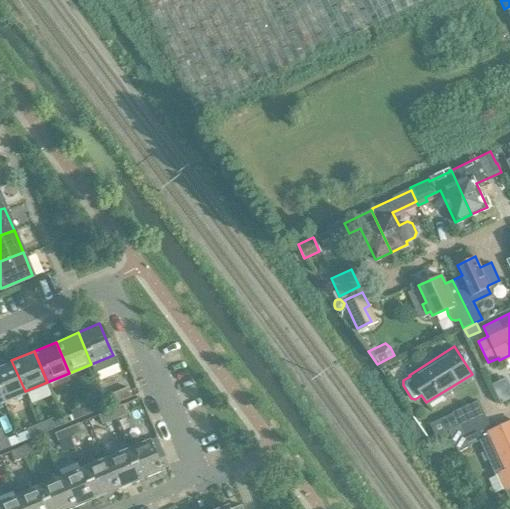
[(11,360),(0,364),(0,393),(3,401),(25,391),(11,360)]
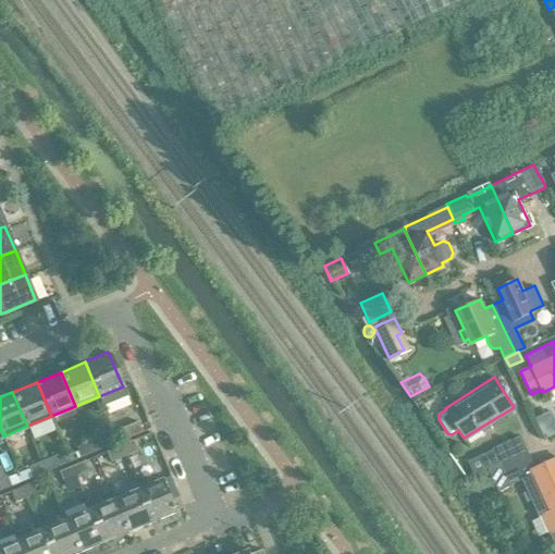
[(138,430),(134,420),(112,429),(116,439),(138,430)]
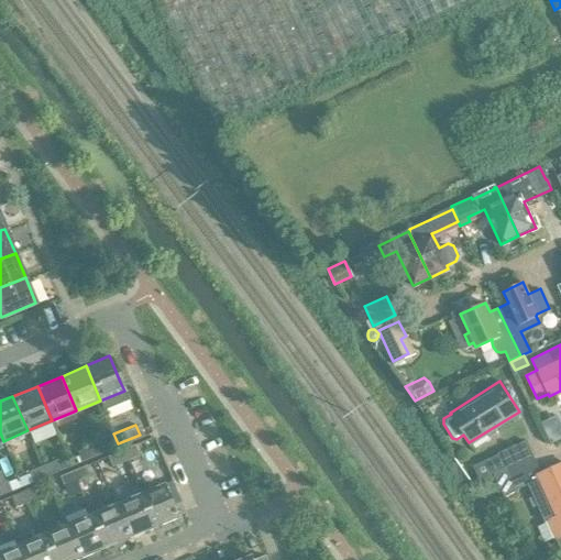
[(106,449),(101,439),(89,443),(94,454),(106,449)]
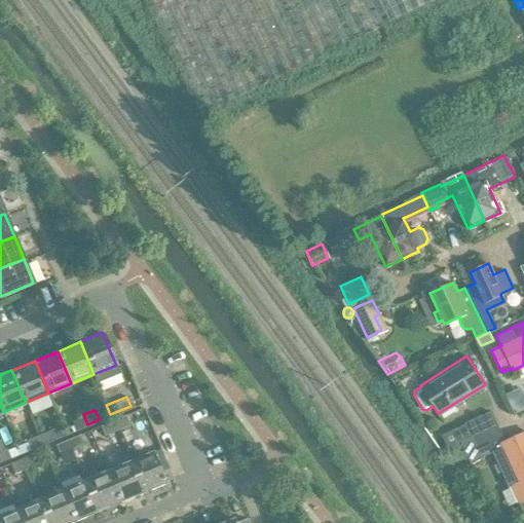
[(490,410),(463,422),(470,436),(495,423),(490,410)]
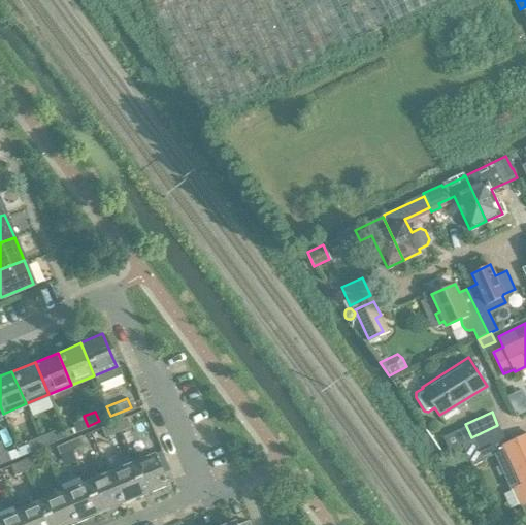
[(70,421),(74,431),(88,426),(84,416),(70,421)]
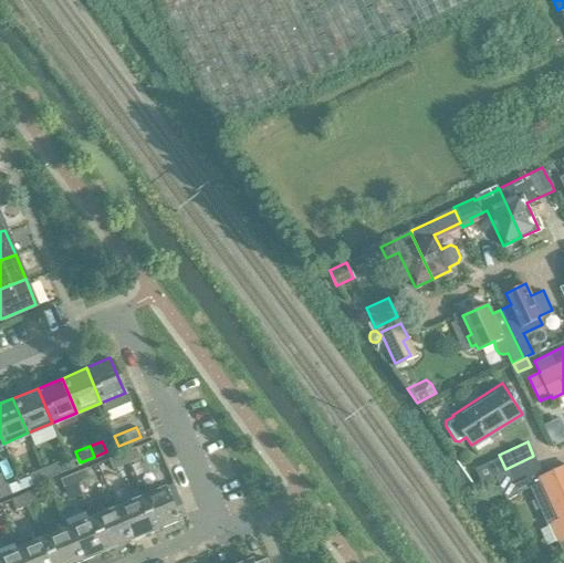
[(131,447),(121,451),(125,461),(135,458),(131,447)]
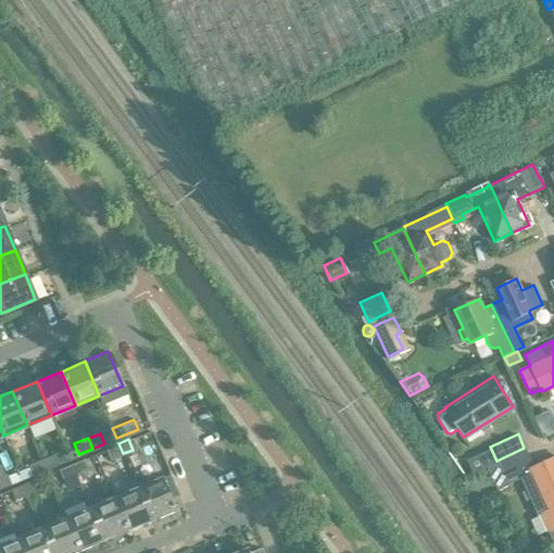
[(106,461),(118,455),(123,453),(118,443),(102,450),(106,461)]
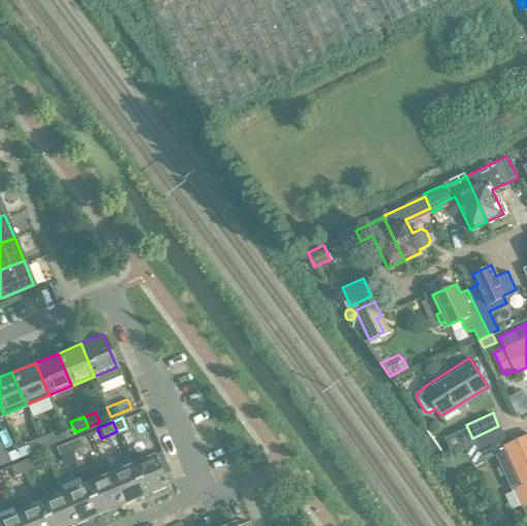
[(469,439),(462,442),(472,466),(483,461),(483,459),(494,454),(510,490),(514,489),(525,515),(526,513),(526,434),(507,443),(504,439),(499,427),(498,426),(472,438),(469,439)]
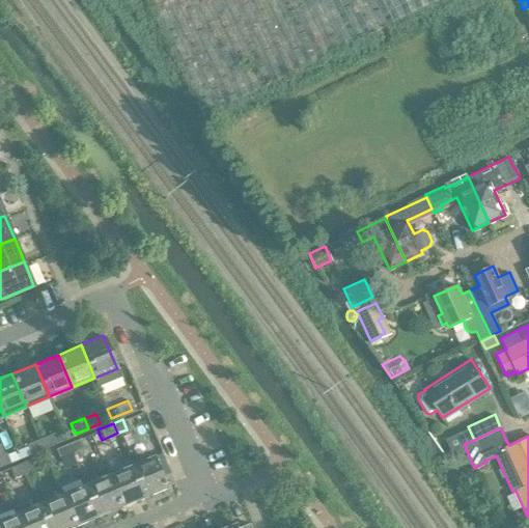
[(54,443),(50,433),(38,438),(43,447),(54,443)]
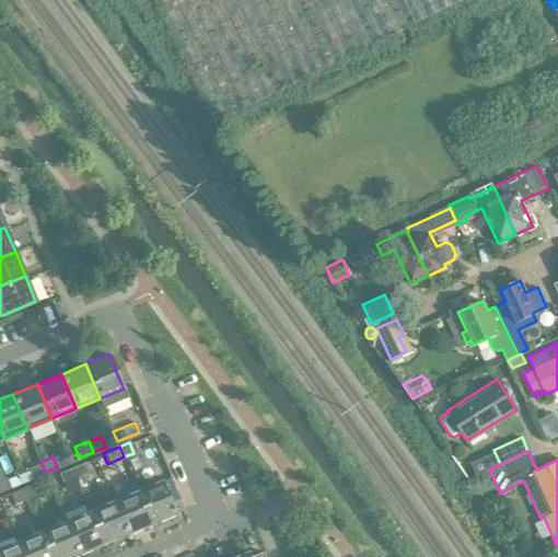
[(26,467),(31,478),(45,472),(41,462),(26,467)]
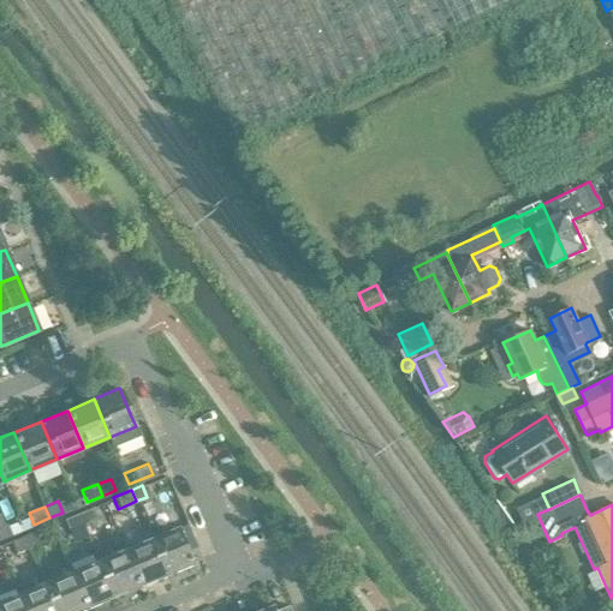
[(96,517),(91,507),(78,511),(83,523),(96,517)]
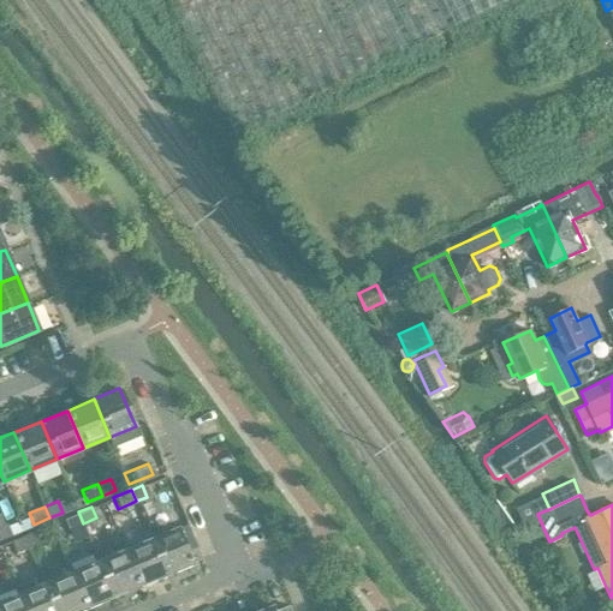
[(63,519),(67,529),(83,523),(78,511),(63,519)]
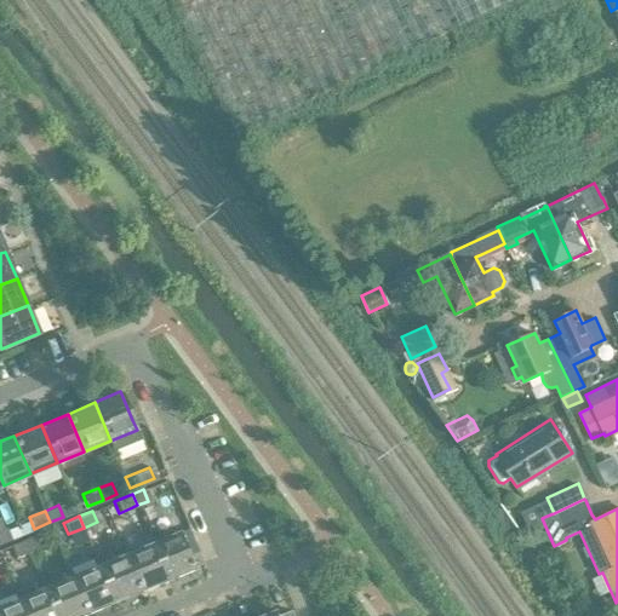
[(0,542),(10,539),(5,527),(0,528),(0,542)]
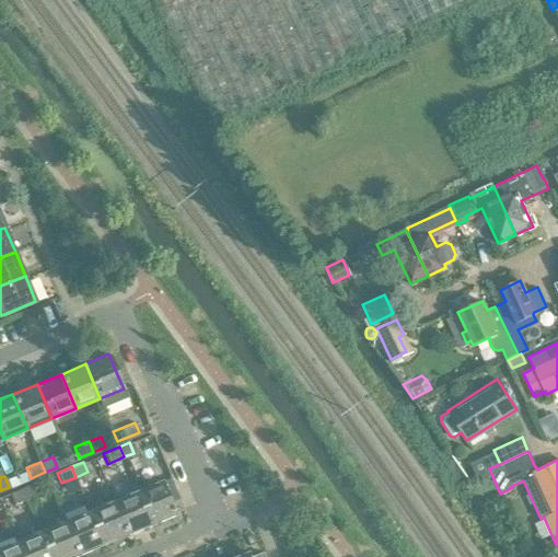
[(175,514),(161,479),(137,489),(151,524),(175,514)]
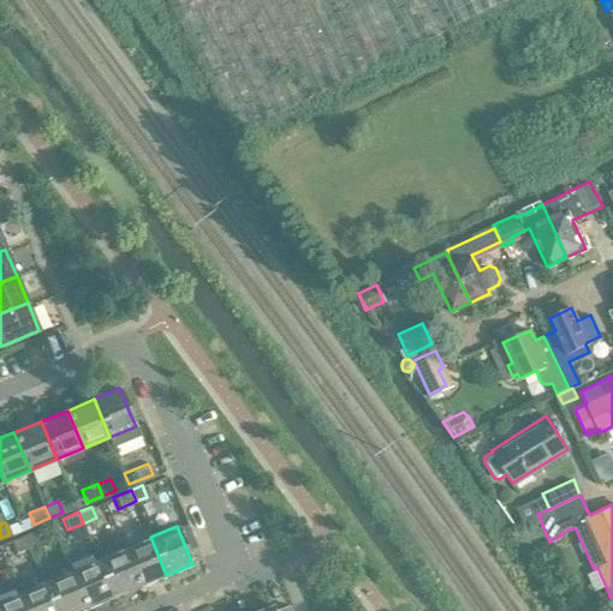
[(43,539),(39,528),(25,533),(30,545),(43,539)]
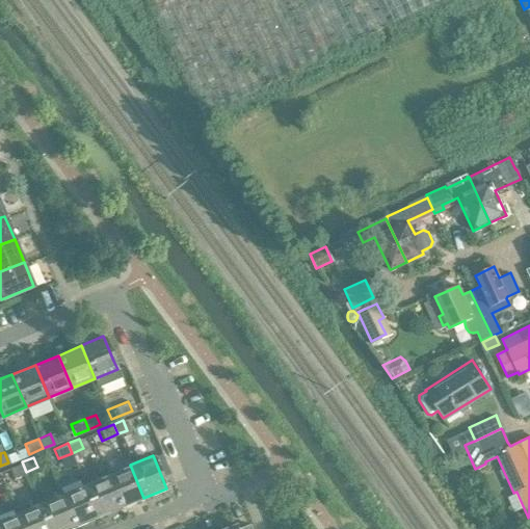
[(8,468),(12,477),(26,472),(22,461),(8,468)]
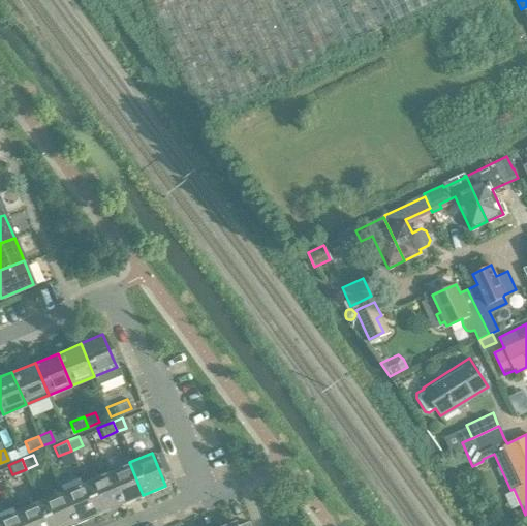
[(143,495),(129,462),(106,471),(120,504),(143,495)]
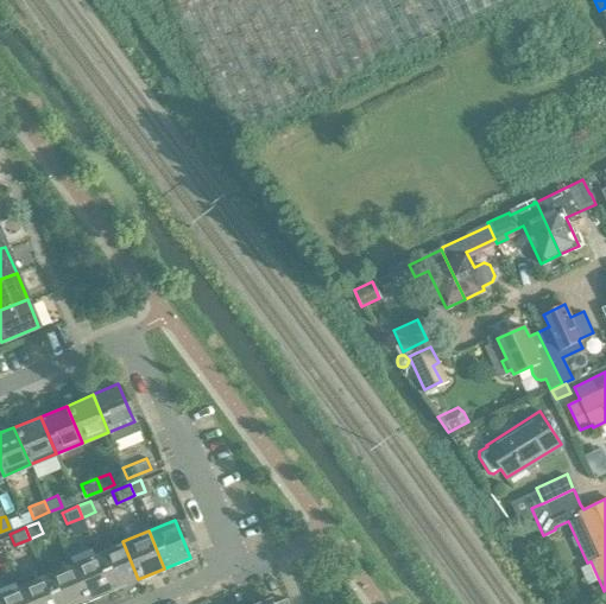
[(112,590),(138,579),(122,541),(96,553),(112,590)]
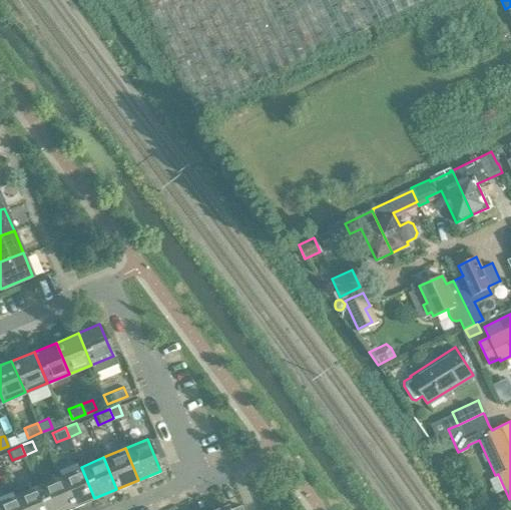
[(73,507),(94,498),(81,467),(59,476),(73,507)]
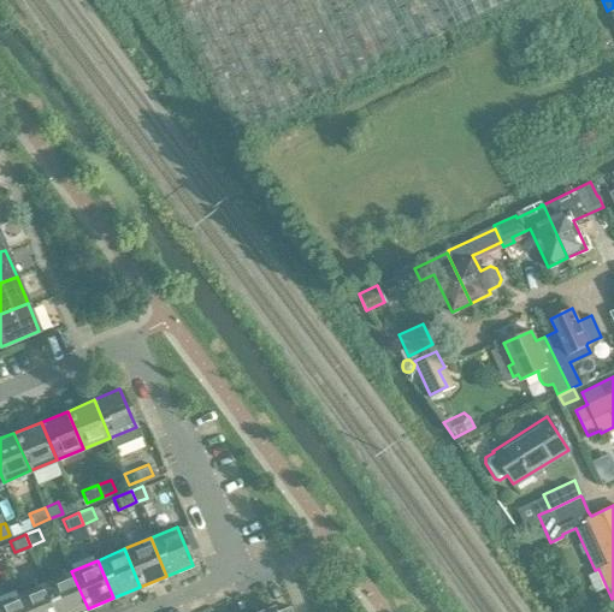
[(57,611),(78,611),(88,608),(71,571),(45,582),(57,611)]
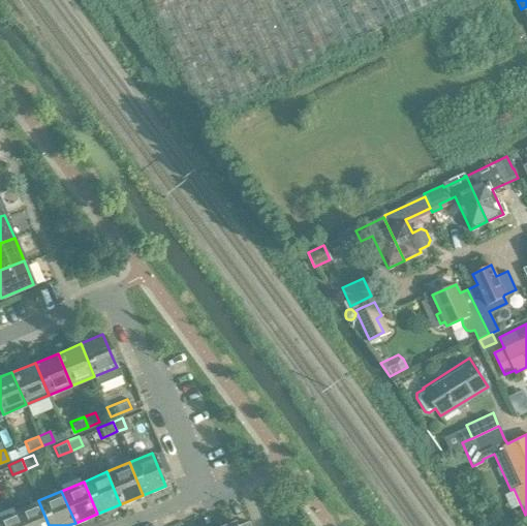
[(23,525),(49,525),(38,500),(17,509),(23,525)]
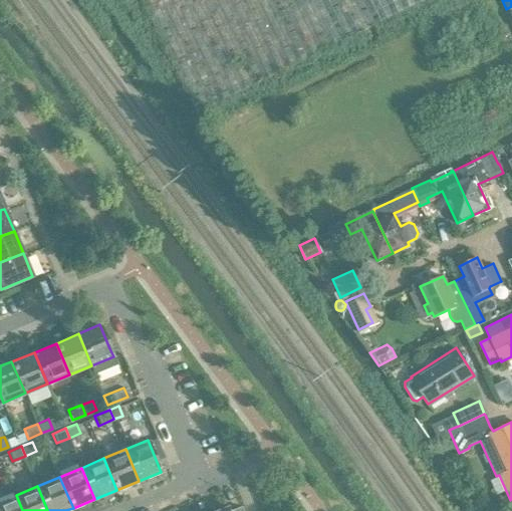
[(0,510),(22,510),(16,495),(0,501),(0,510)]
